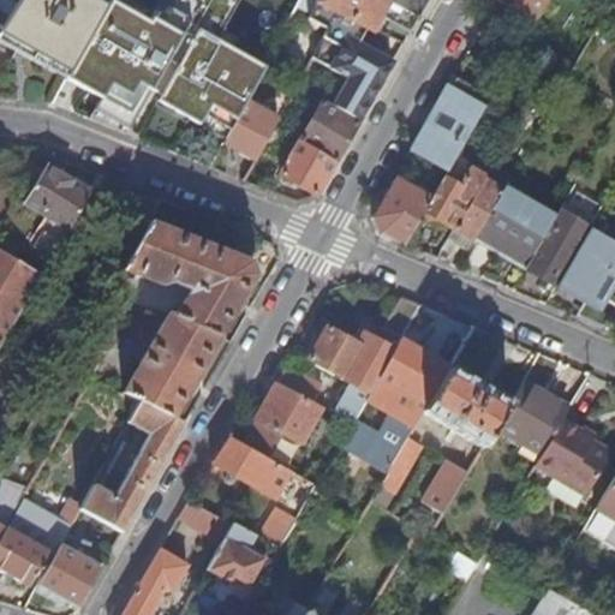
[(75,0),(21,0),(9,21),(0,33),(0,41),(37,58),(71,73),(77,64),(88,43),(102,16),(75,0)]
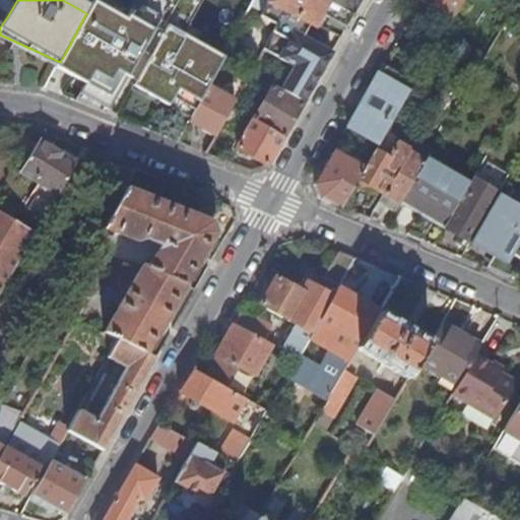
[(90,6),(78,0),(63,0),(86,13),(90,6)]
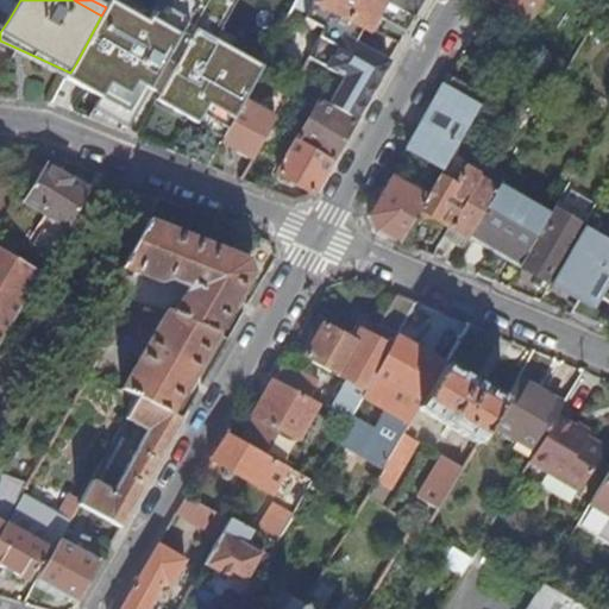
[(385,1),(385,0),(315,0),(314,2),(369,31),(377,17),(407,33),(410,27),(415,19),(385,1)]
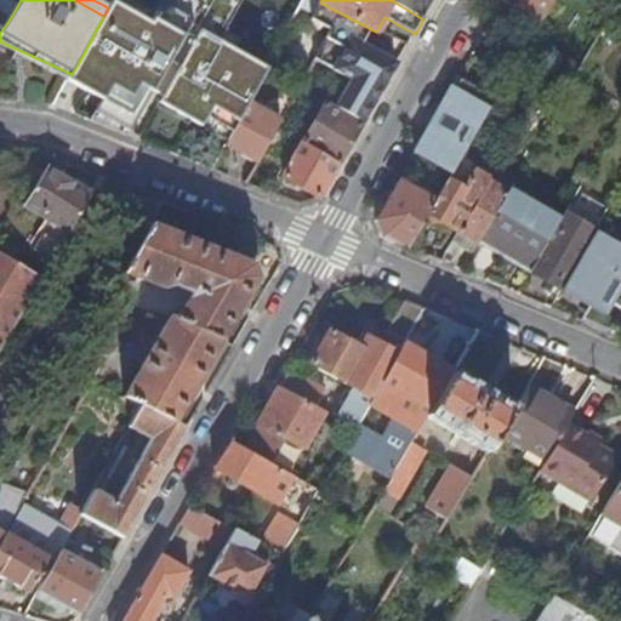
[(393,0),(393,1),(423,20),(434,0),(393,0)]
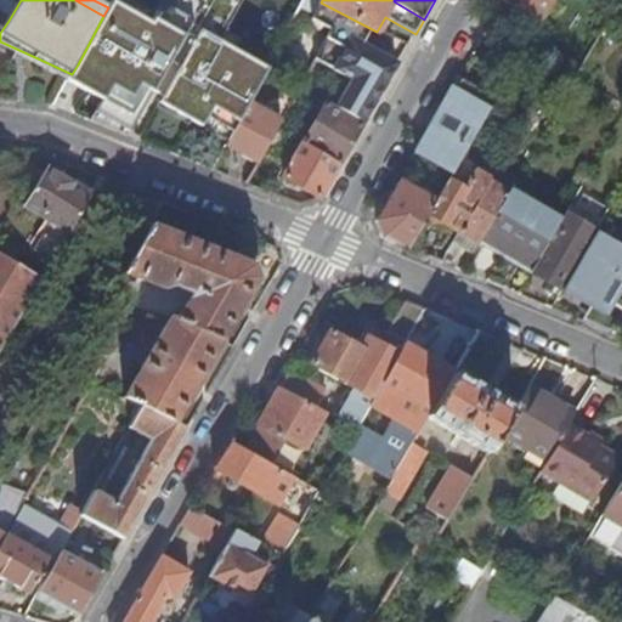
[(544,18),(554,0),(504,0),(503,5),(525,17),(532,3),(542,9),(538,16),(544,18)]
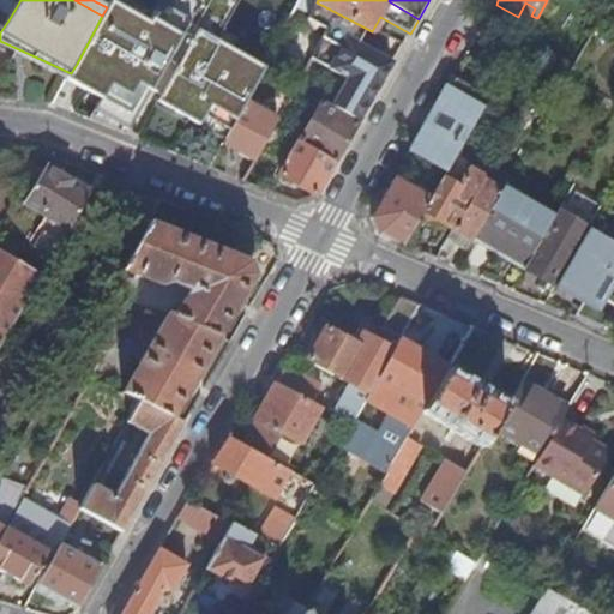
[(106,53),(112,56),(149,76),(168,38),(110,7),(91,44),(88,43),(77,64),(94,73),(106,53)]
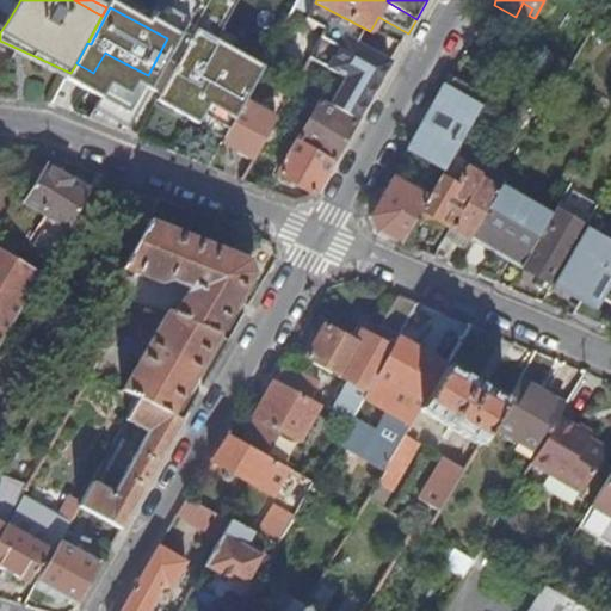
[(327,29),(310,60),(344,80),(331,105),(329,106),(357,123),(386,73),(390,65),(327,29)]
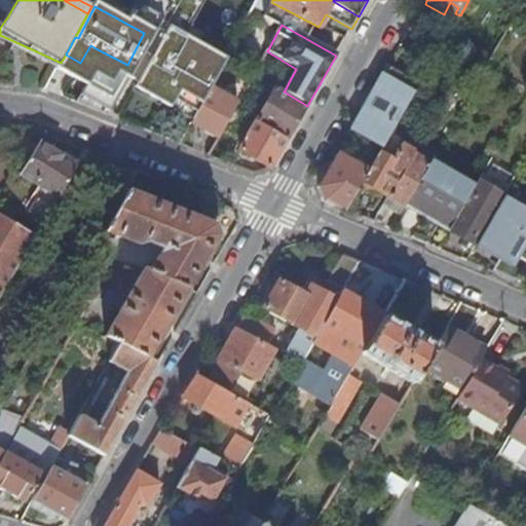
[(165,34),(144,74),(192,100),(214,59),(165,34)]
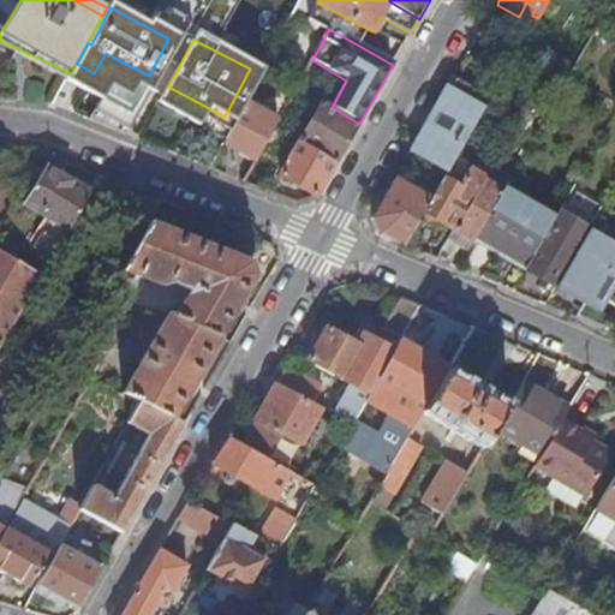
[(0,41),(0,51),(34,66),(37,58),(0,41)]
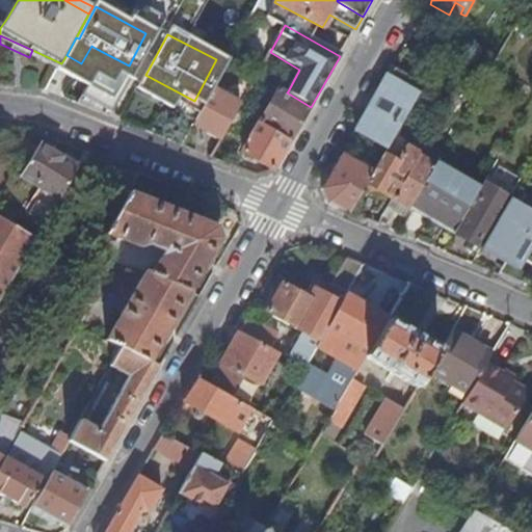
[(87,67),(97,49),(91,46),(81,63),(87,67)]
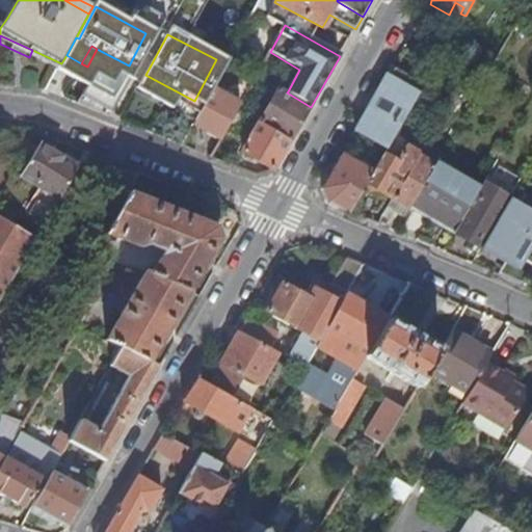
[(61,63),(32,50),(29,57),(58,70),(61,63)]
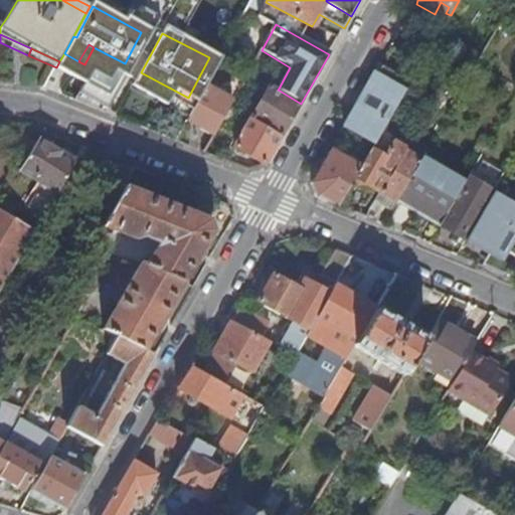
[(346,125),(376,142),(411,81),(381,64),(360,100),(346,125)]
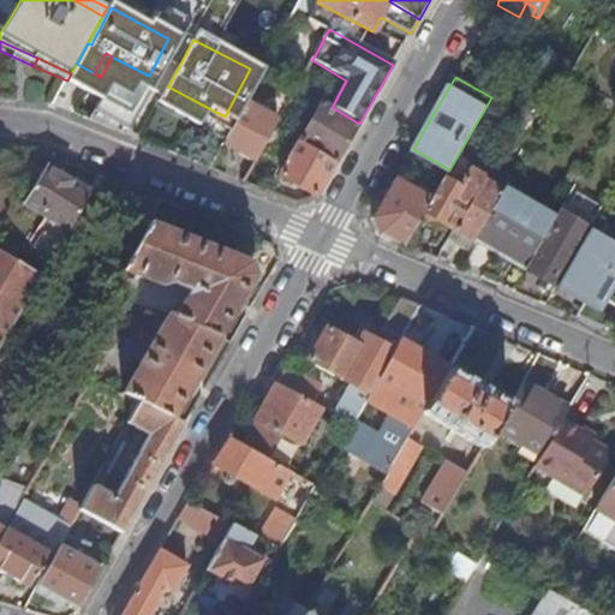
[(332,107),(333,106),(324,101),(302,142),(338,162),(346,148),(359,124),(332,107)]
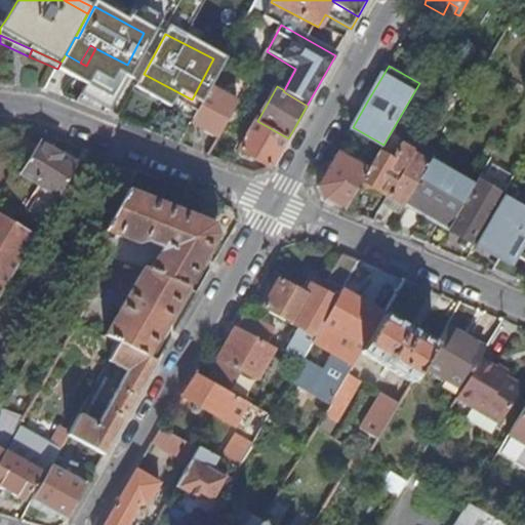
[(235,109),(238,103),(210,88),(192,123),(218,137),(235,109)]
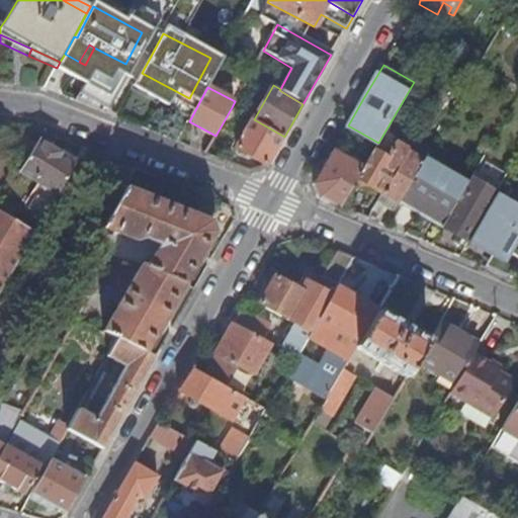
[(221,160),(245,115),(232,107),(216,136),(205,154),(221,160)]
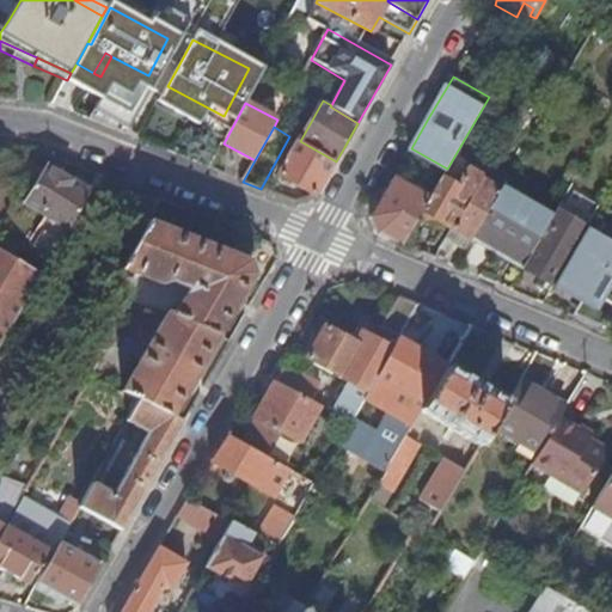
[(336,161),(300,141),(299,142),(281,175),(316,196),(325,179),(336,161)]
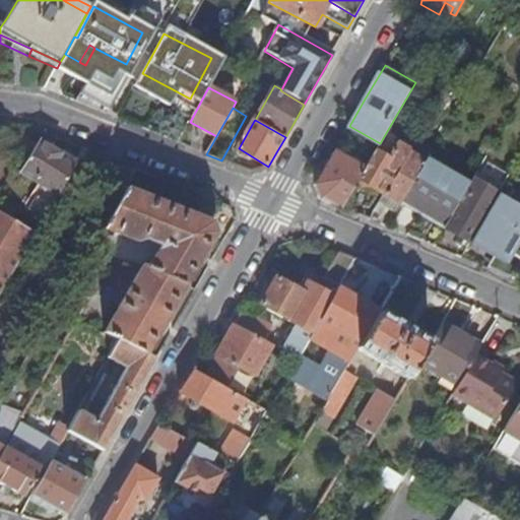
[(20,174),(22,174),(42,142),(40,141),(40,142),(8,125),(0,138),(7,142),(4,147),(11,151),(14,146),(30,156),(20,174)]
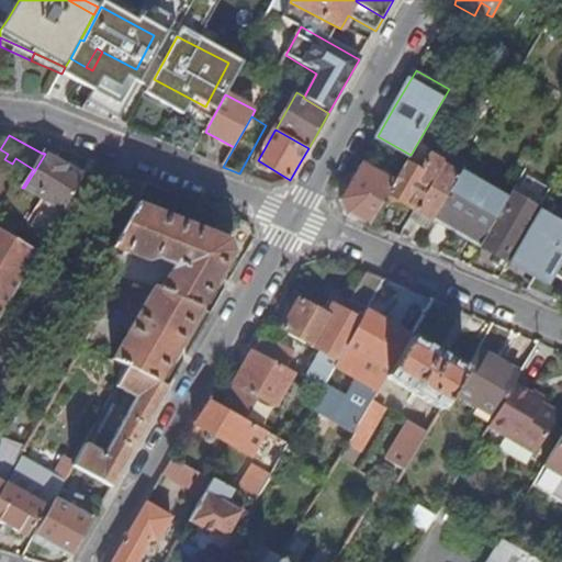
[(444,163),(416,210),(434,221),(436,217),(461,173),(468,163),(449,153),(444,163)]
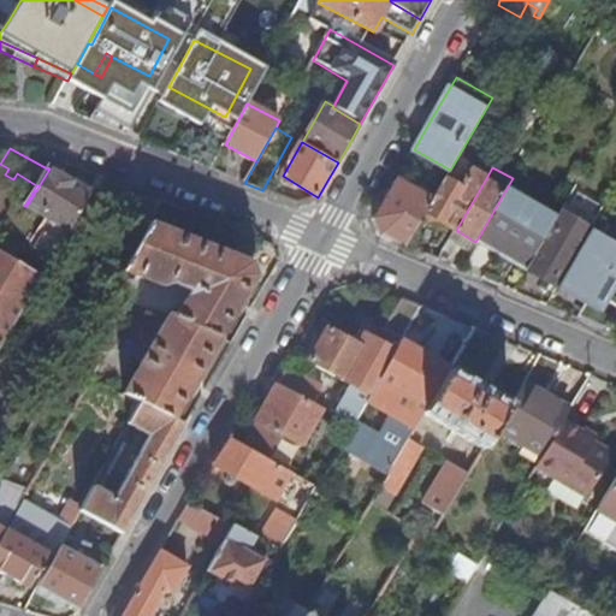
[(36,247),(55,258),(76,223),(87,202),(94,190),(76,179),(73,183),(49,169),(27,206),(52,220),(36,247)]
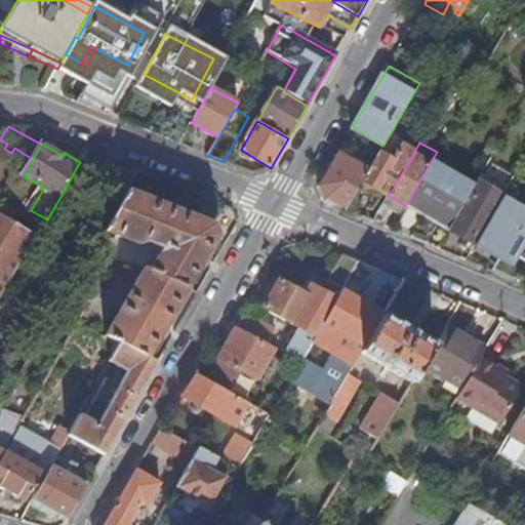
[(362,182),(380,192),(389,196),(414,152),(402,146),(393,161),(378,153),(369,169),(362,182)]
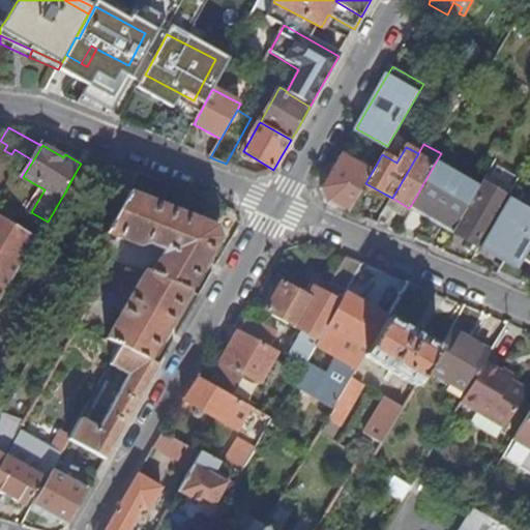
[(128,196),(130,192),(141,174),(88,152),(81,164),(75,174),(128,196)]
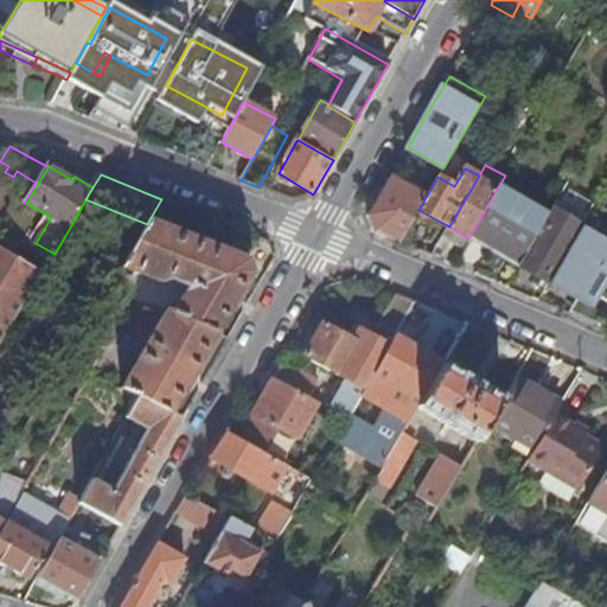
[(419,210),(427,196),(391,176),(378,200),(413,219),(416,213),(419,210)]
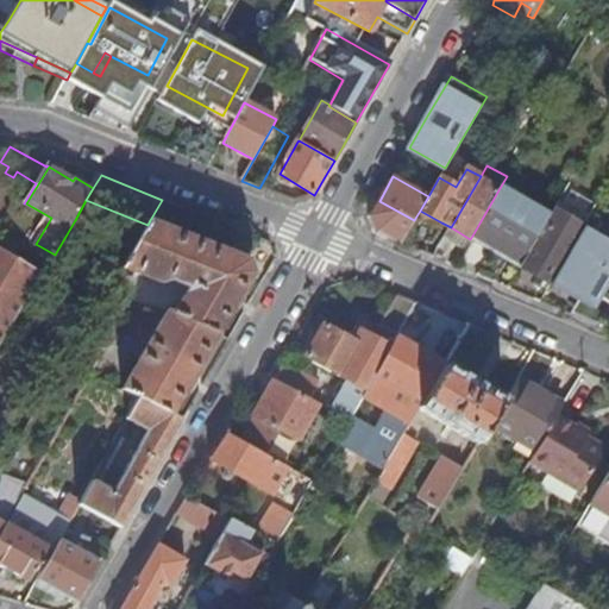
[(500,188),(472,236),(522,264),(551,215),(500,188)]
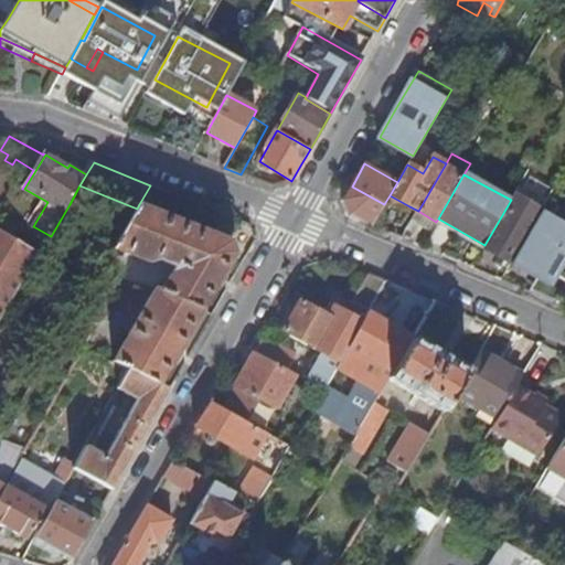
[(349,219),(371,227),(384,204),(352,187),(348,194),(343,201),(349,219)]
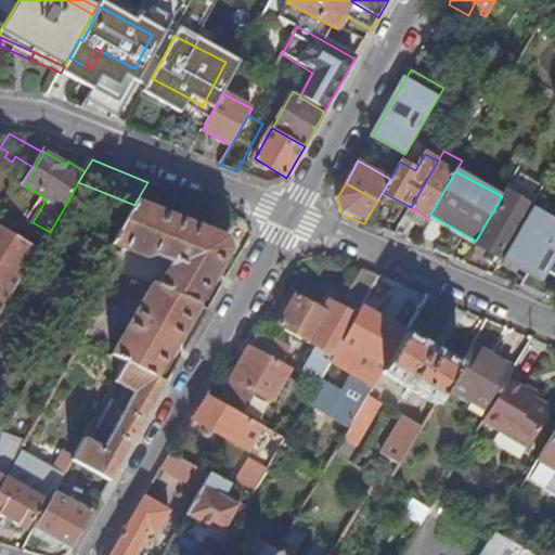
[(532,207),(510,194),(505,191),(502,196),(476,241),(474,244),(502,259),(532,207)]
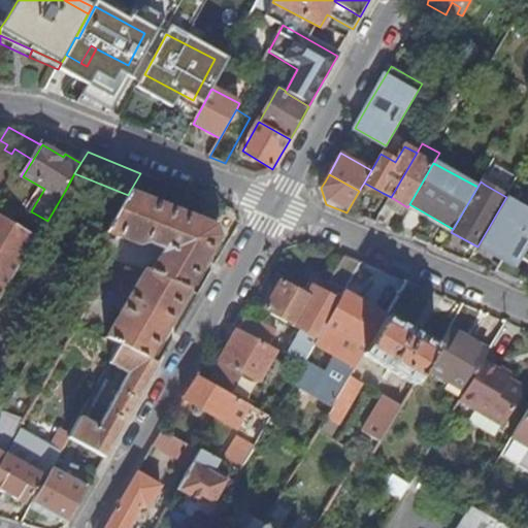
[(381,197),(383,193),(364,183),(362,186),(365,190),(377,197),(381,197)]
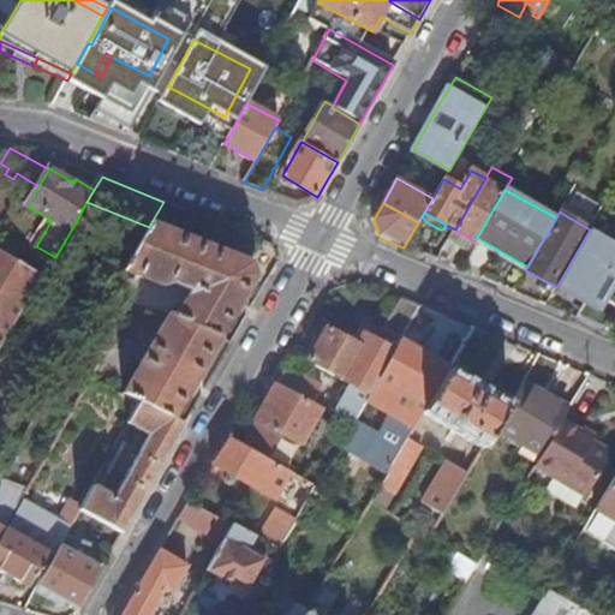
[(181,321),(222,339),(257,278),(251,262),(151,222),(149,227),(125,272),(162,286),(173,282),(186,288),(189,284),(195,287),(189,299),(187,300),(181,311),(175,308),(171,315),(181,321)]
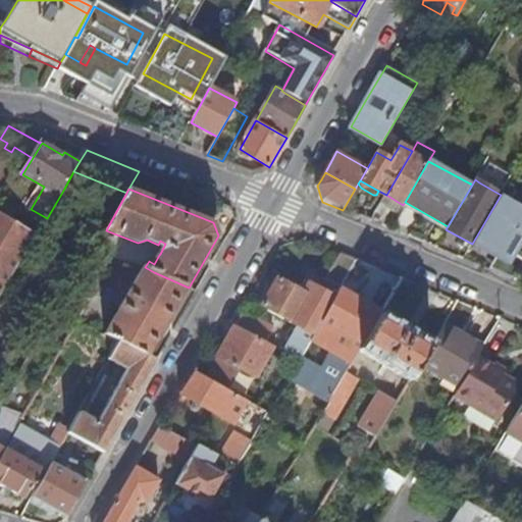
[(521,206),(501,195),(472,244),(506,263),(500,274),(514,280),(515,278),(521,267),(521,206)]
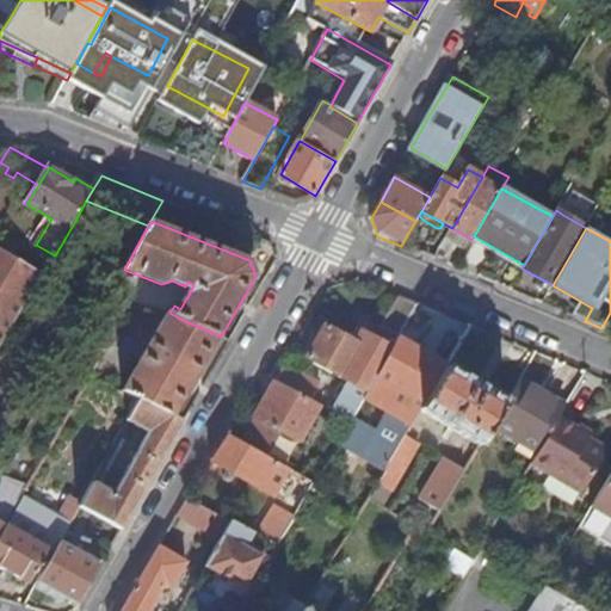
[(0,349),(43,276),(0,250),(0,349)]
